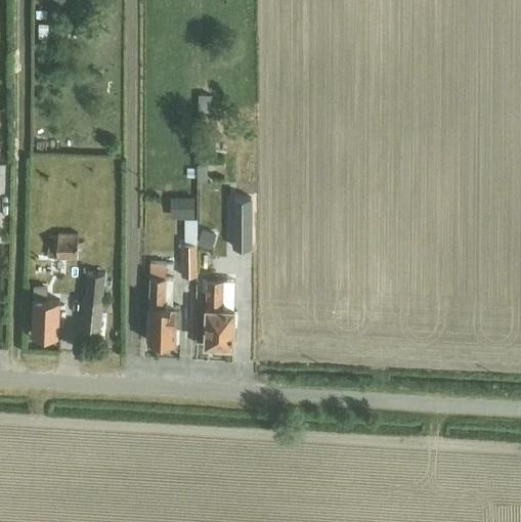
[(37,25),(37,41),(48,41),(48,25),(37,25)]
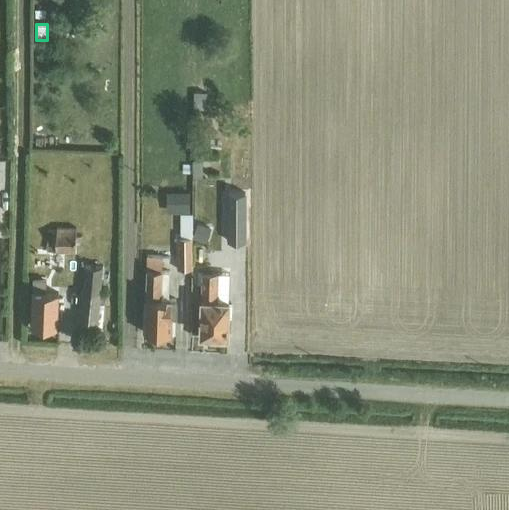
[(230,213),(248,213),(247,183),(229,183),(230,213)]
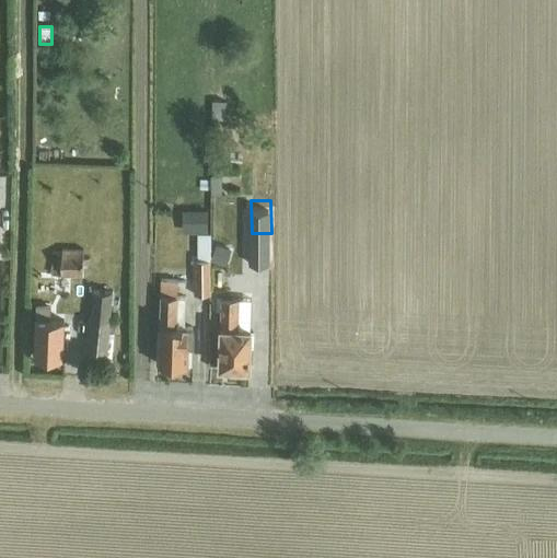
[(207,213),(181,214),(182,235),(208,234),(207,213)]
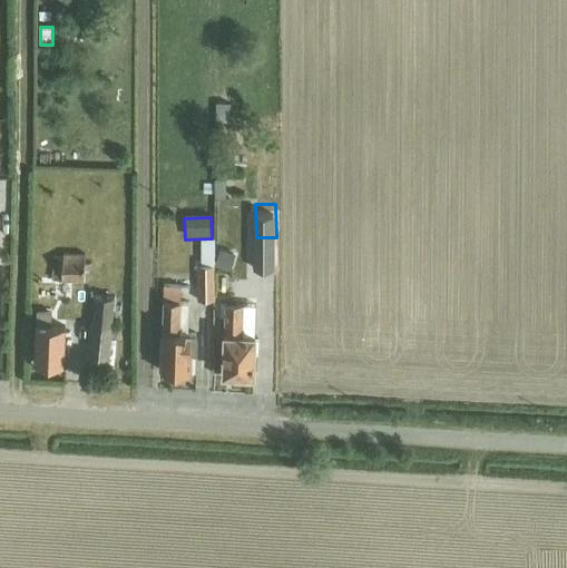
[(253,270),(270,270),(270,242),(253,242),(253,270)]
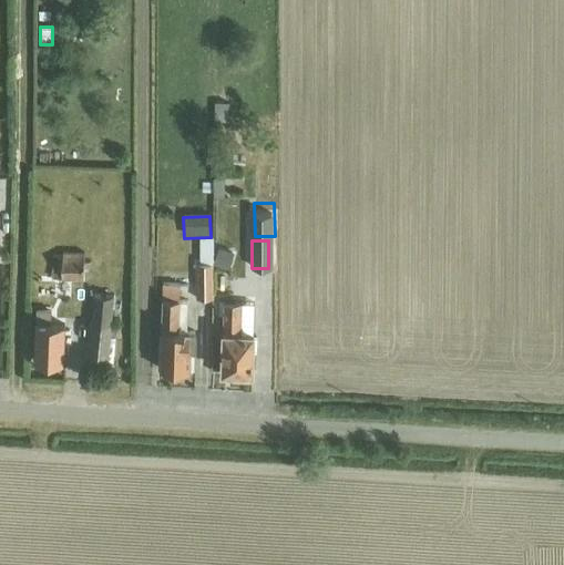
[(54,262),(54,287),(82,287),(82,262),(54,262)]
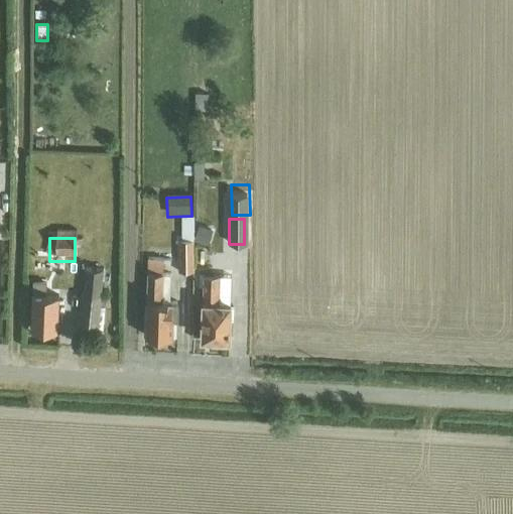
[(176,271),(193,271),(193,246),(176,246),(176,271)]
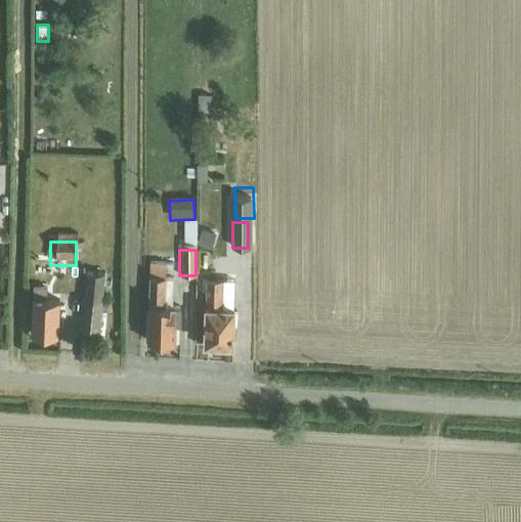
[(149,264),(146,352),(176,353),(177,314),(166,313),(168,265),(149,264)]
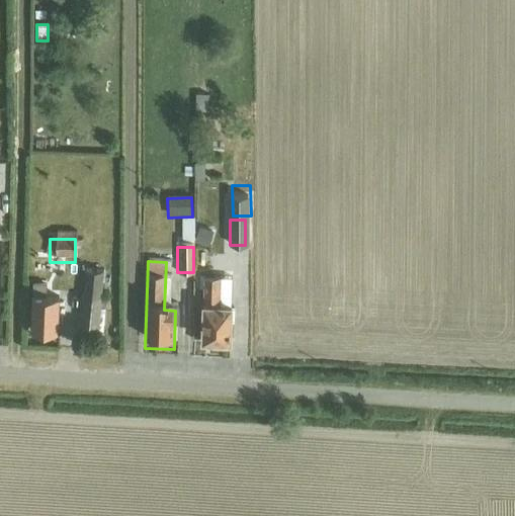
[(111,310),(102,310),(101,271),(80,271),(81,338),(112,338),(111,310)]
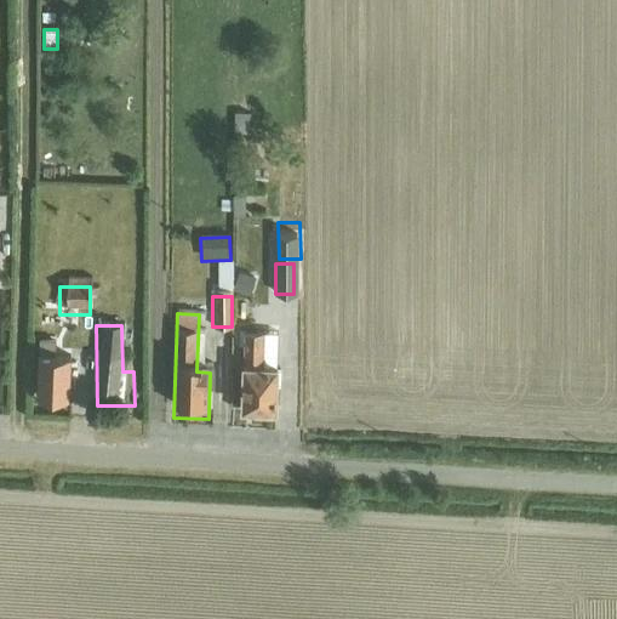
[(272,331),(240,331),(240,368),(272,368),(272,331)]
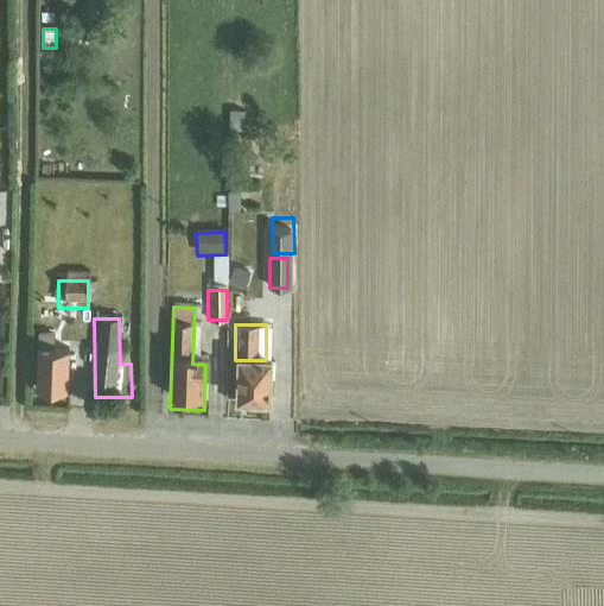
[(69,353),(38,353),(38,401),(69,401),(69,353)]
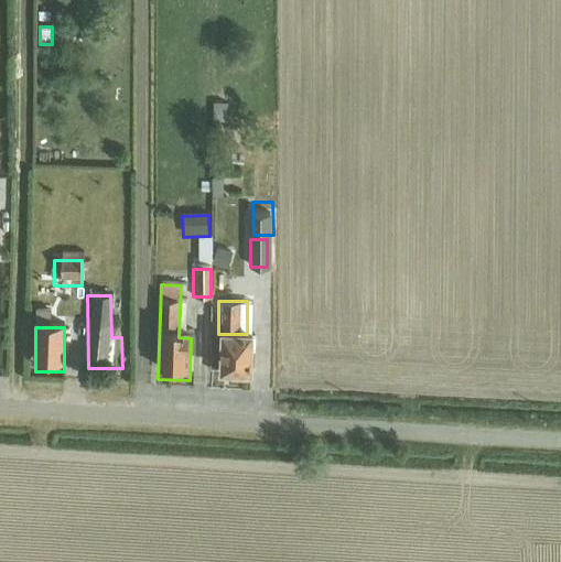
[(222,378),(254,378),(252,336),(222,337),(222,378)]
